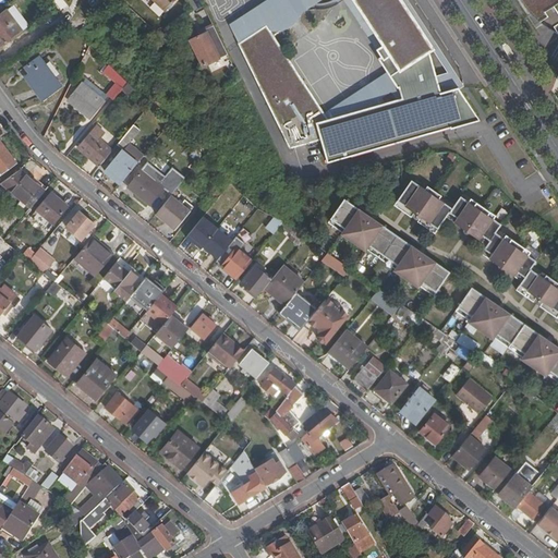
[(156,0),(167,9),(174,0),(156,0)]
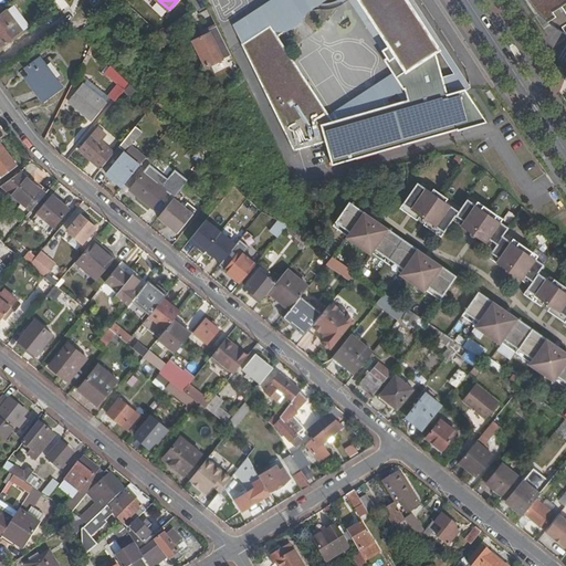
[(269,0),(232,24),(241,41),(272,23),(278,33),(326,0),(269,0)]
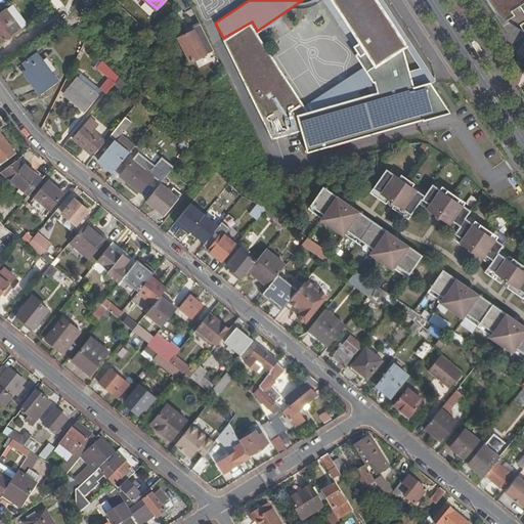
[(252,22),(223,38),(273,138),(302,129),(308,150),(424,118),(424,119),(446,112),(427,80),(411,85),(401,46),(405,44),(378,0),(330,0),(363,50),(360,52),(385,88),(323,106),(324,108),(309,113),(257,31),(252,22)]
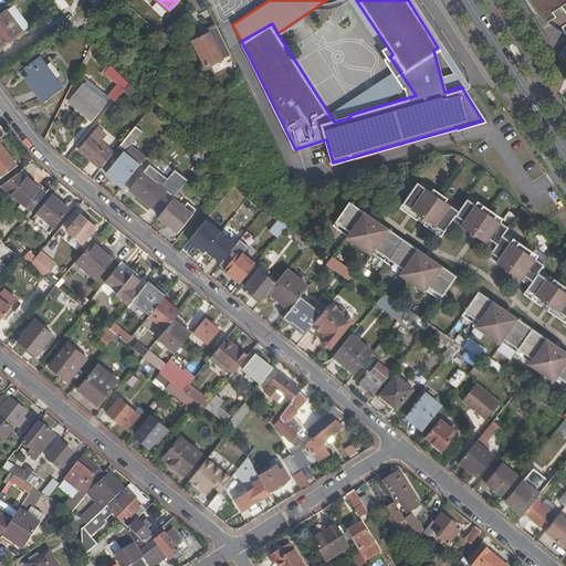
[(565,0),(541,0),(548,8),(542,14),(545,18),(548,21),(551,23),(553,24),(558,28),(565,22),(565,10),(562,4),(565,1),(565,0)]
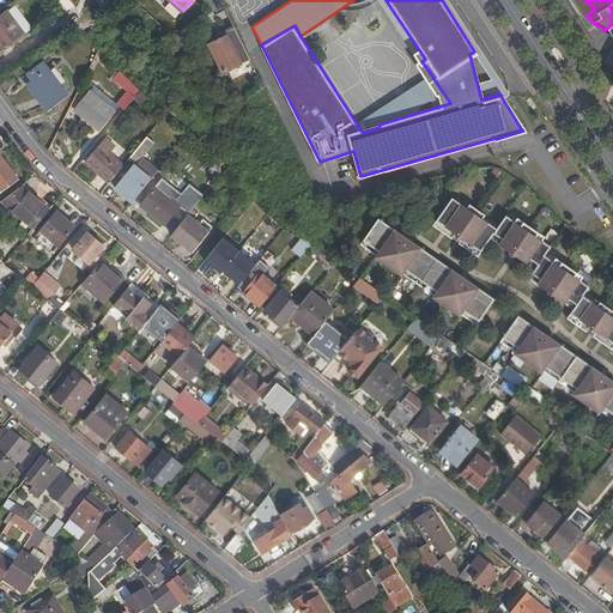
[(0,48),(1,50),(23,35),(6,11),(0,14),(0,48)]
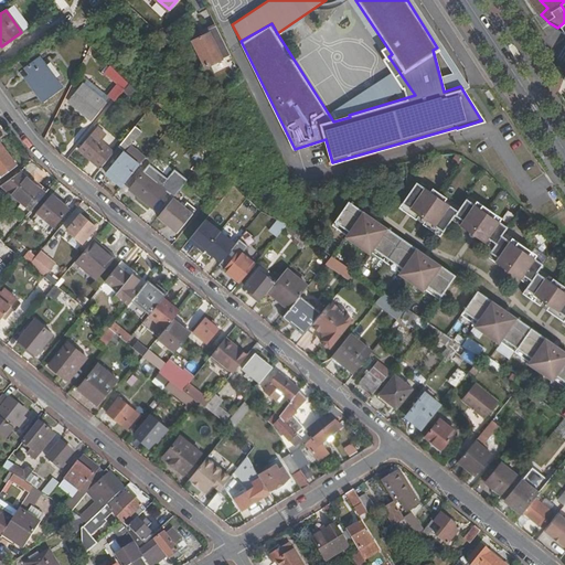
[(209,32),(193,40),(205,65),(209,65),(232,54),(216,24),(208,29),(209,32)]
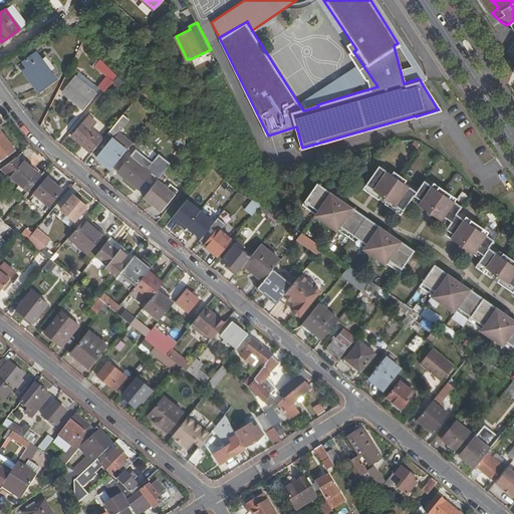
[(22,69),(29,78),(39,92),(57,78),(35,50),(22,60),(26,66),(22,69)]
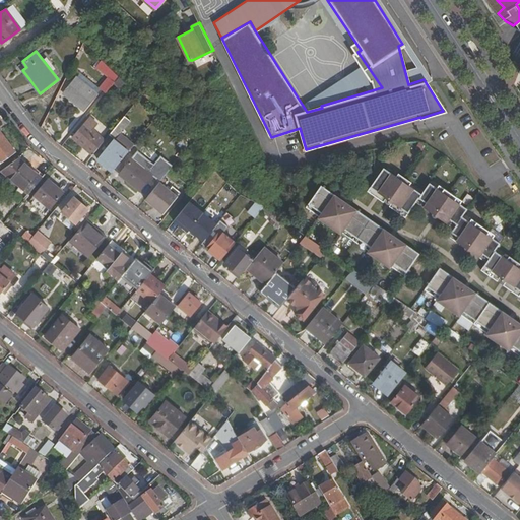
[(107,78),(99,87),(105,93),(113,83),(118,77),(102,61),(95,68),(107,78)]
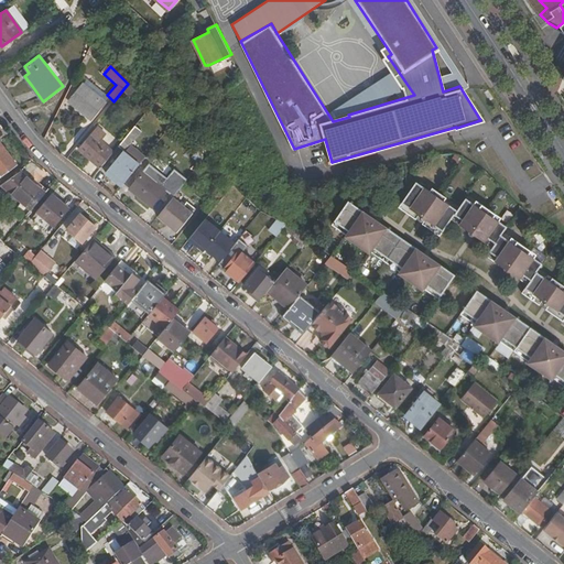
[(71,99),(91,118),(104,102),(83,84),(71,99)]
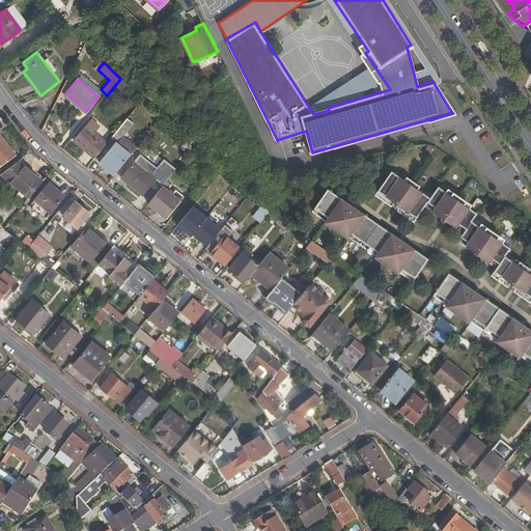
[(120,79),(115,85),(122,91),(128,85),(120,79)]
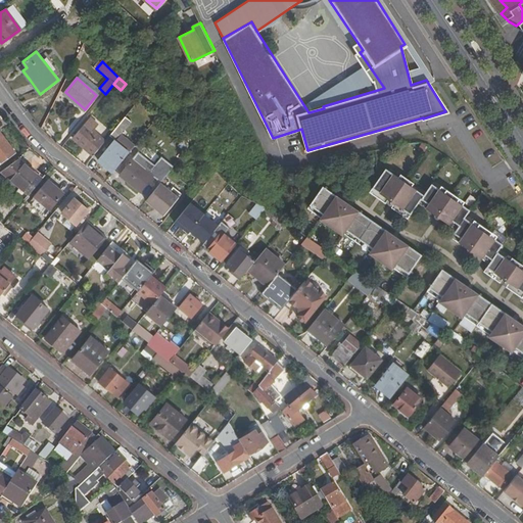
[(133,119),(127,114),(111,134),(116,138),(133,119)]
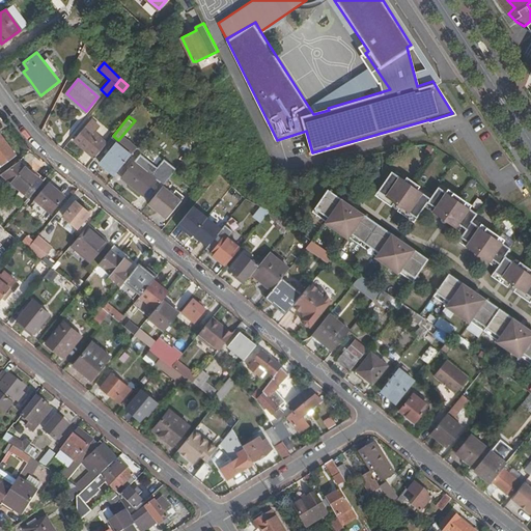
[(91,118),(75,138),(95,157),(106,144),(93,132),(100,126),(91,118)]
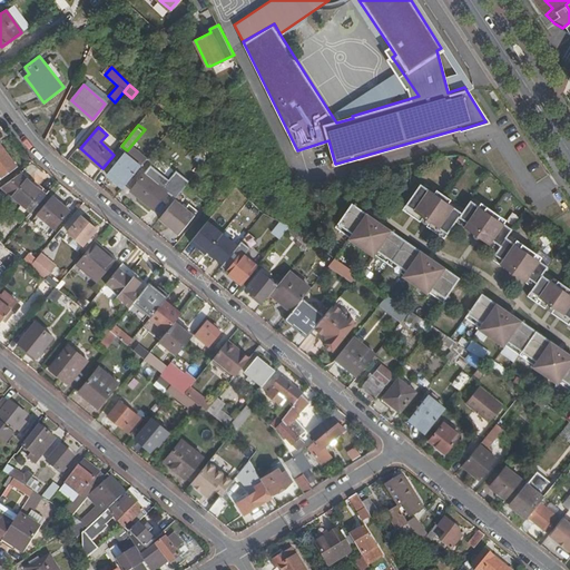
[(0,178),(19,165),(0,139),(0,178)]
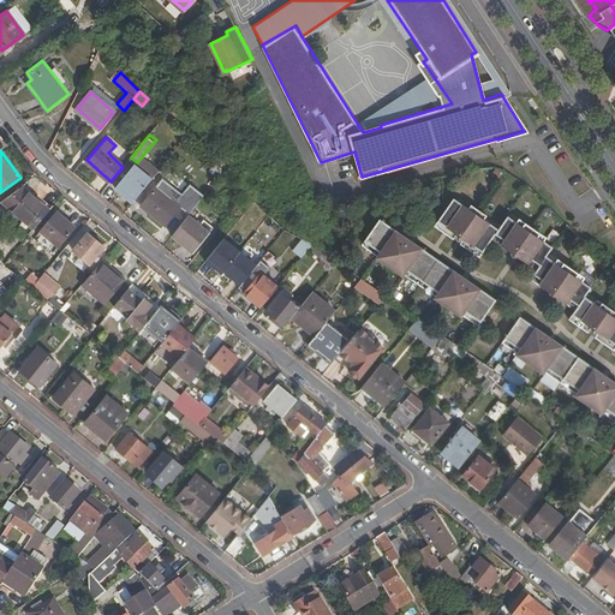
[(137,163),(117,187),(132,202),(154,177),(137,163)]
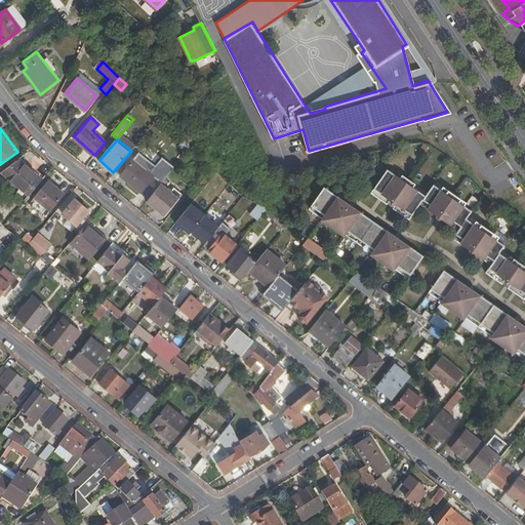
[(9,165),(0,171),(0,176),(26,200),(45,178),(21,157),(17,160),(9,165)]
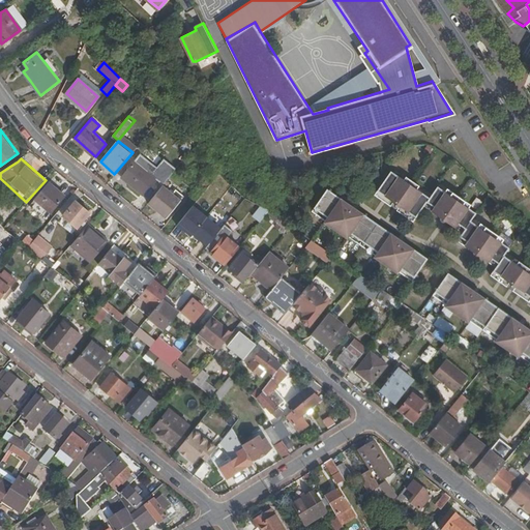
[(175,169),(164,160),(152,175),(155,177),(164,183),(175,169)]
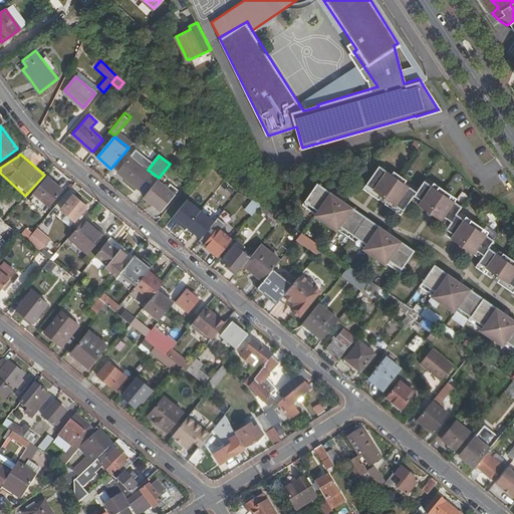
[(118,172),(139,187),(151,172),(148,170),(131,157),(118,172)]
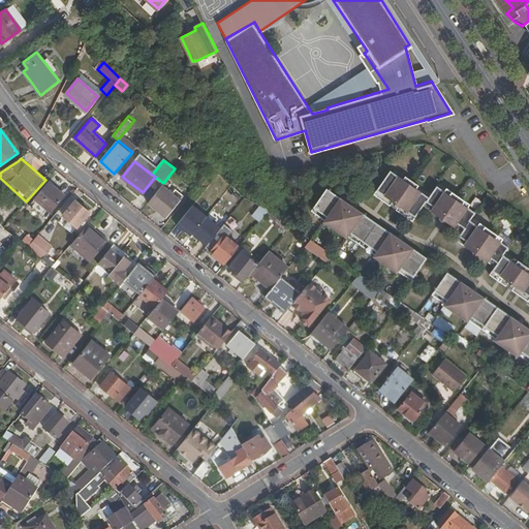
[(392,168),(374,192),(413,219),(424,203),(429,195),(416,186),(418,183),(406,174),(404,177),(392,168)]
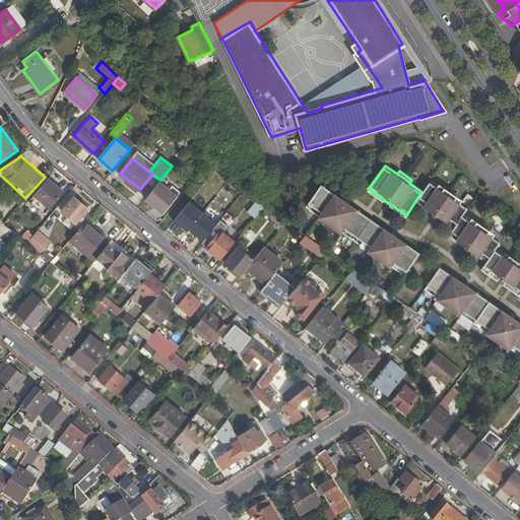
[(51,179),(37,195),(51,207),(66,191),(51,179)]
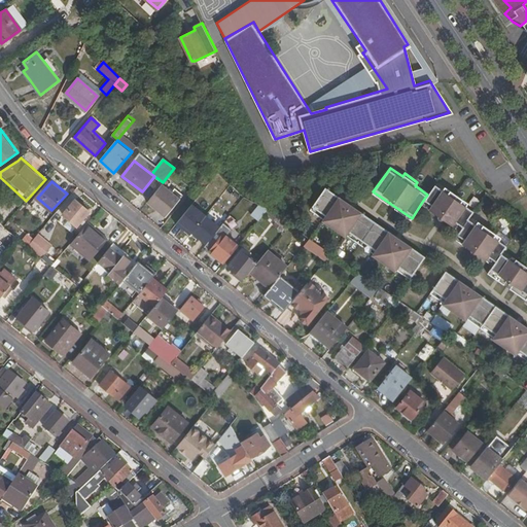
[(172,219),(186,201),(163,182),(148,200),(172,219)]
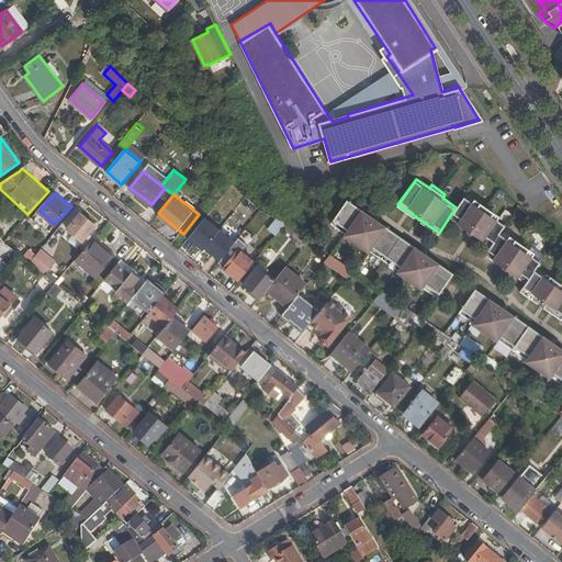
[(456,208),(450,215),(491,244),(499,232),(505,224),(492,214),(494,211),(481,201),(479,204),(464,195),(456,208)]
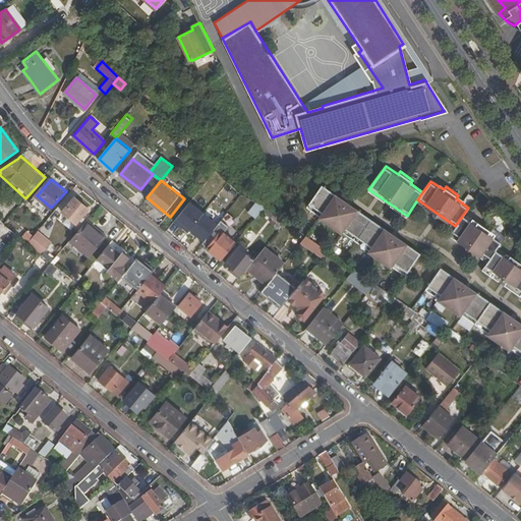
[(418,250),(320,182),(305,205),(319,214),(317,215),(340,231),(341,229),(367,247),(366,249),(390,266),(391,264),(404,273),(418,250)]
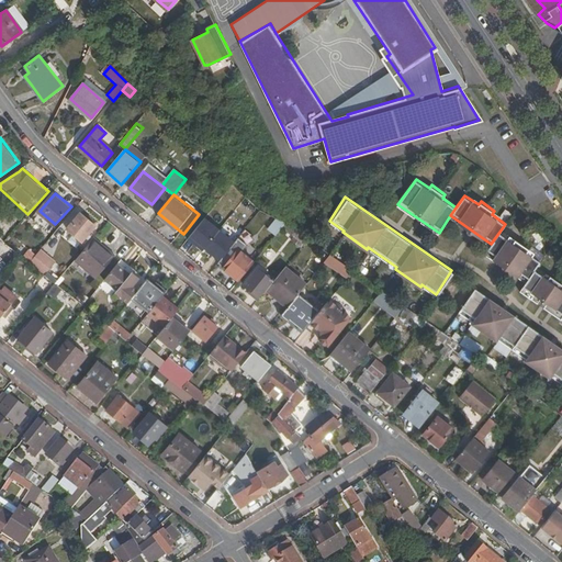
[(40,211),(34,217),(49,231),(55,224),(40,211)]
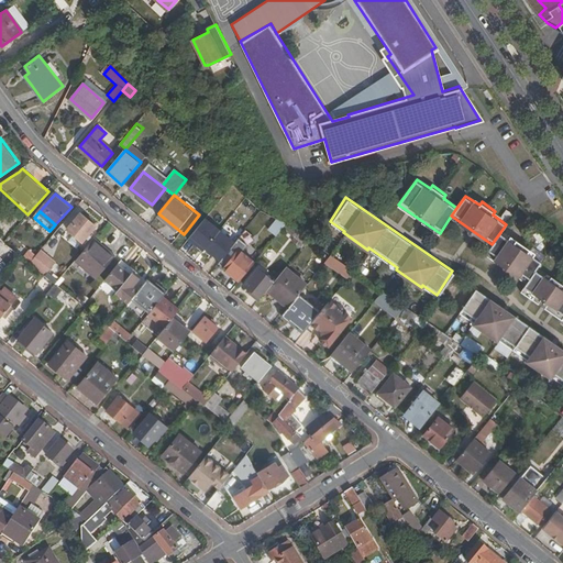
[(78,245),(97,224),(83,212),(69,228),(76,233),(72,240),(78,245)]
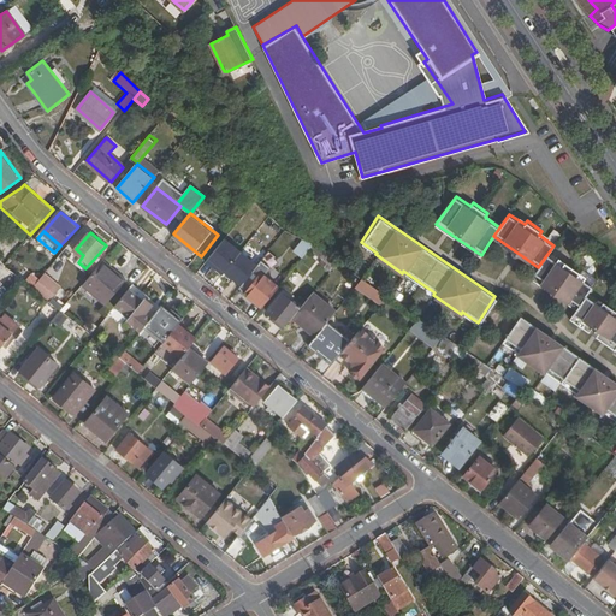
[(304,237),(300,243),(307,249),(311,247),(313,242),(304,237)]
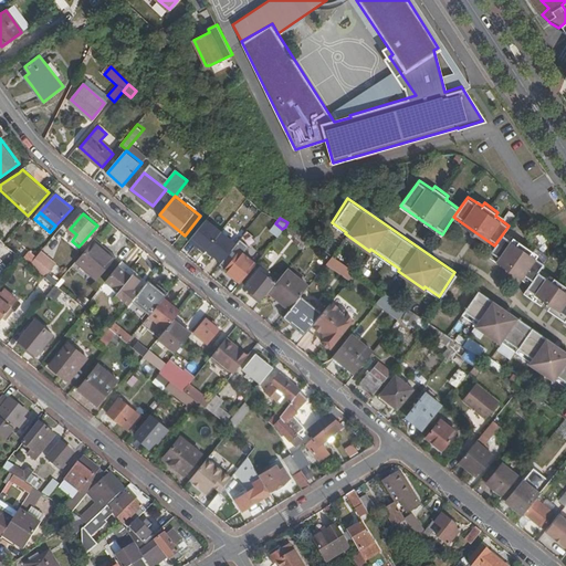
[(207,219),(189,239),(205,251),(207,248),(221,230),(207,219)]
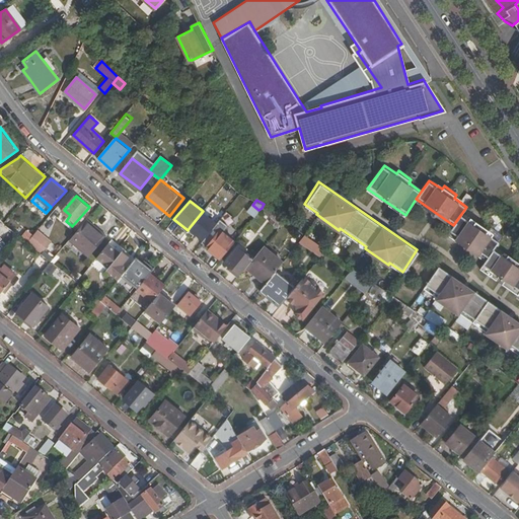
[(264,204),(262,208),(281,223),(286,218),(285,218),(265,204),(264,204)]
